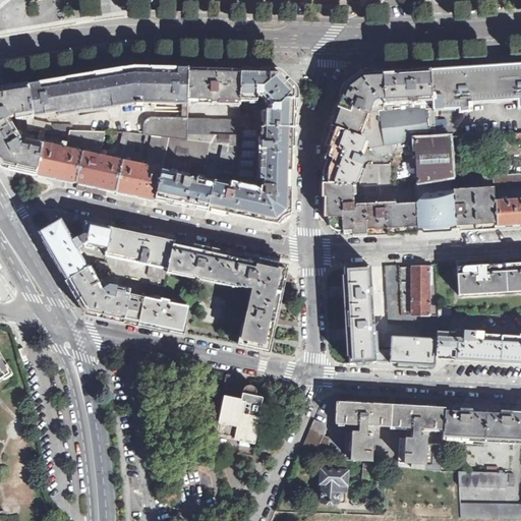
[(195,16),(196,2),(184,1),(182,9),(187,9),(186,15),(195,16)]
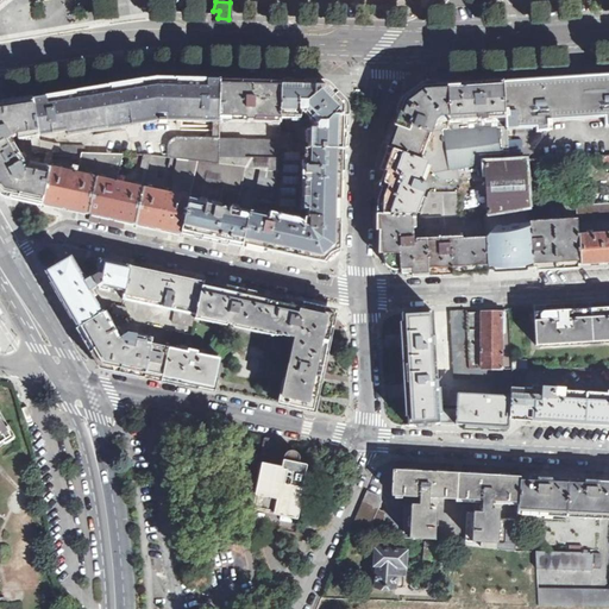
[(608,75),(573,77),(503,82),(504,115),(506,119),(506,129),(507,129),(535,127),(537,132),(548,132),(548,129),(553,127),(552,120),(576,119),(603,118),(604,127),(608,127),(608,75)]
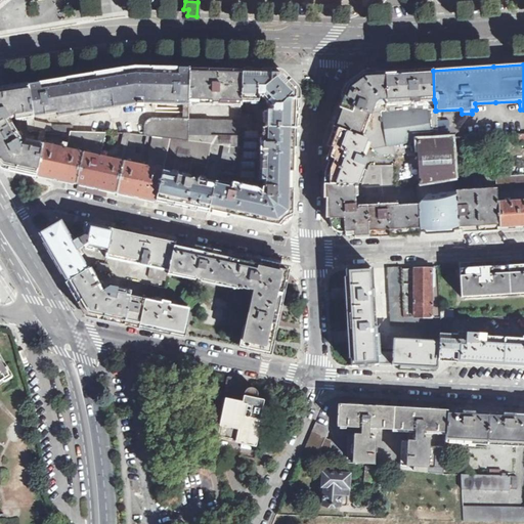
[(30,86),(34,116),(57,112),(58,117),(138,103),(183,104),(184,119),(189,119),(189,103),(189,69),(162,69),(134,69),(110,73),(101,74),(59,81),(30,86)]
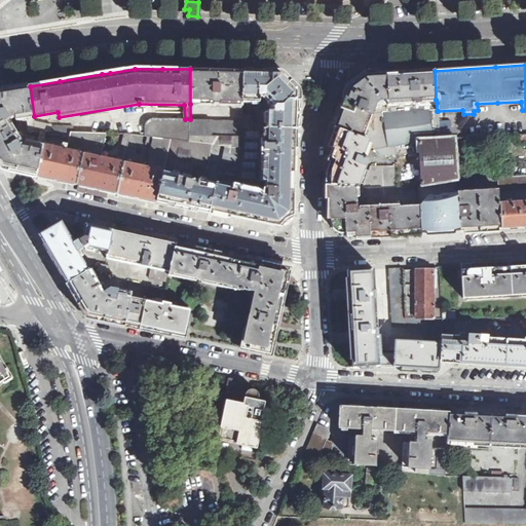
[(218,70),(190,69),(190,104),(241,105),(243,71),(218,70)]
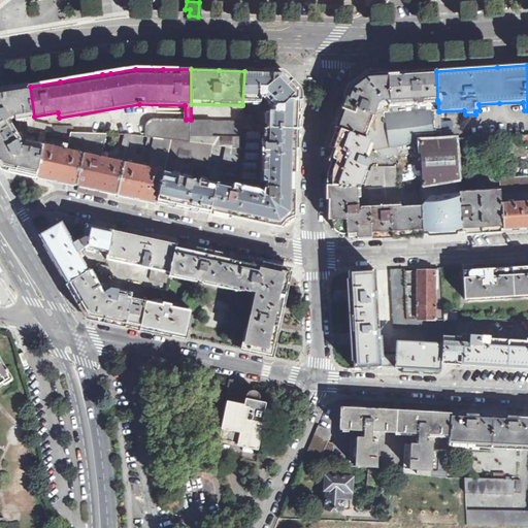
[(300,129),(300,92),(293,84),(283,72),(266,72),(244,71),(242,102),(260,102),(261,96),(276,110),(268,111),(268,129),(300,129)]
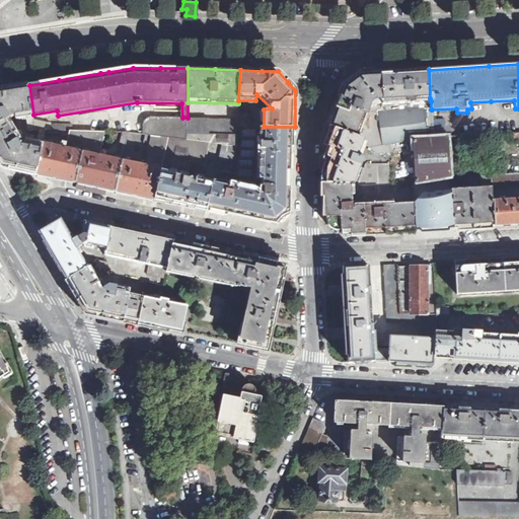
[(430,98),(429,70),(408,71),(373,73),(360,74),(344,86),(339,102),(328,127),(331,128),(365,139),(365,144),(376,153),(414,151),(413,141),(434,138),(432,109),(431,109),(431,101),(412,101),(413,98),(430,98)]
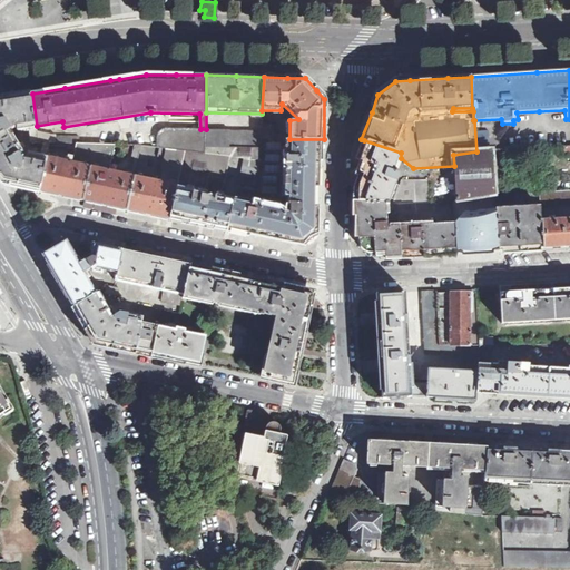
[(40,190),(47,160),(29,156),(23,160),(21,156),(25,153),(13,136),(11,137),(8,130),(17,125),(17,130),(29,128),(31,145),(36,144),(45,146),(43,154),(49,155),(51,141),(40,141),(38,130),(37,126),(32,94),(10,97),(0,98),(0,179),(2,182),(6,184),(22,187),(40,190)]
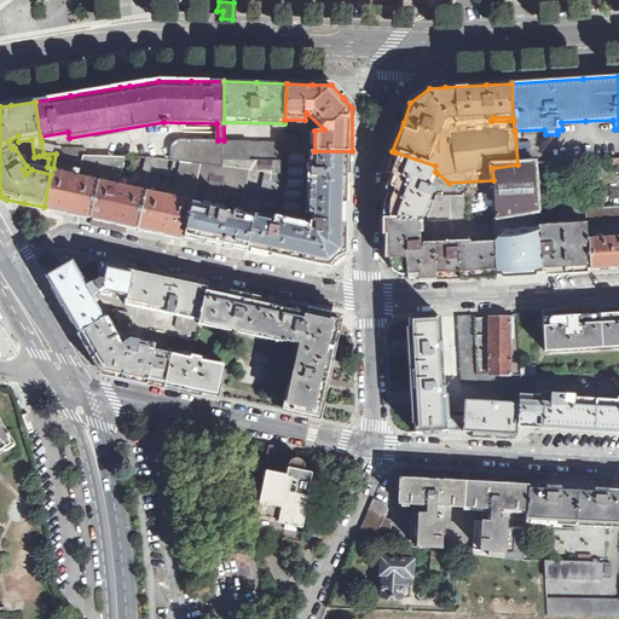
[(162,233),(184,238),(194,203),(201,162),(223,166),(224,140),(218,140),(180,139),(173,144),(172,171),(179,172),(173,198),(146,194),(138,229),(162,233)]
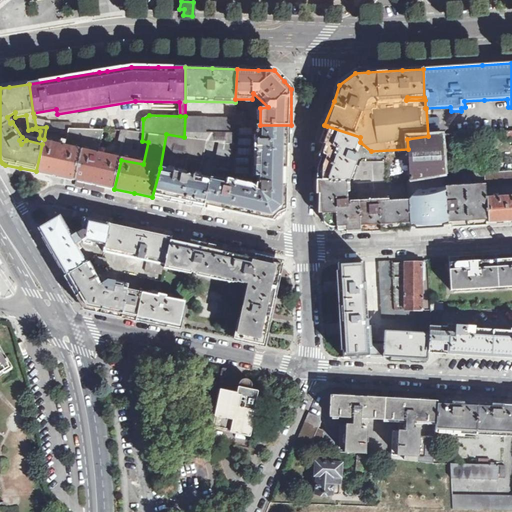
[(46,121),(34,117),(36,127),(46,127),(50,127),(50,120),(46,121)]
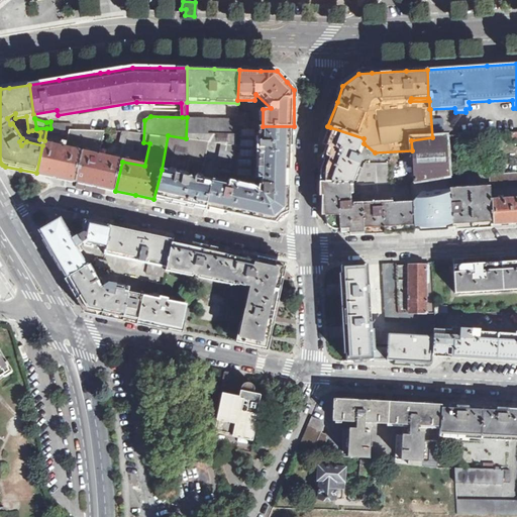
[(294,138),(294,126),(263,126),(259,126),(259,142),(256,142),(256,152),(260,153),(260,161),(256,160),(256,178),(262,178),(262,187),(259,187),(252,187),(252,184),(243,182),(242,185),(230,182),(228,185),(209,181),(206,210),(226,214),(227,212),(235,214),(249,217),(264,220),(278,223),(279,215),(281,215),(287,215),(287,205),(290,205),(289,145),(294,146),(294,138)]
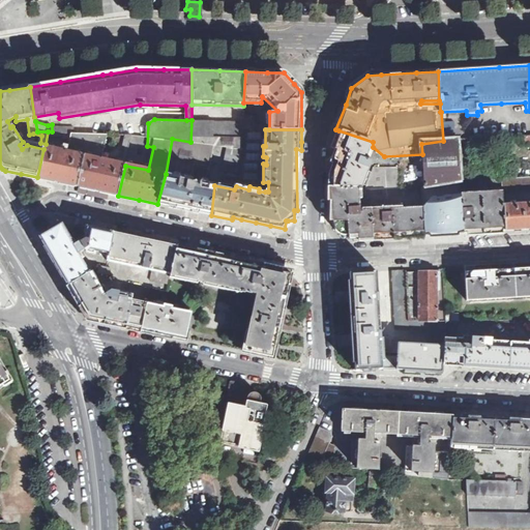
[(366,156),(373,142),(339,130),(331,147),(334,148),(334,152),(331,159),(335,162),(330,176),(330,181),(329,187),(362,188),(372,162),(366,156)]
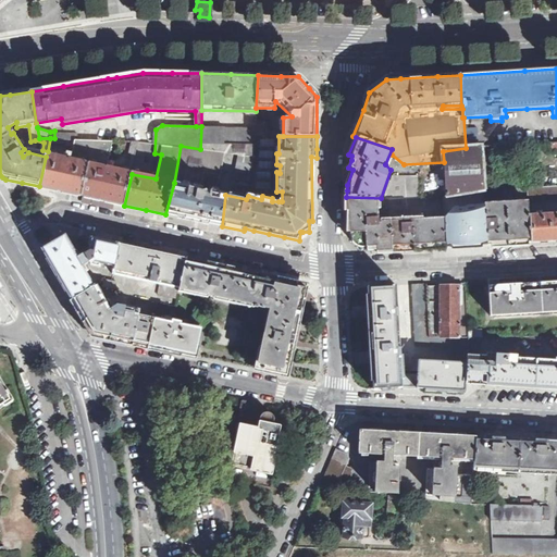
[(83,197),(94,139),(67,139),(66,146),(74,148),(71,161),(47,156),(46,157),(39,186),(60,192),(83,197)]
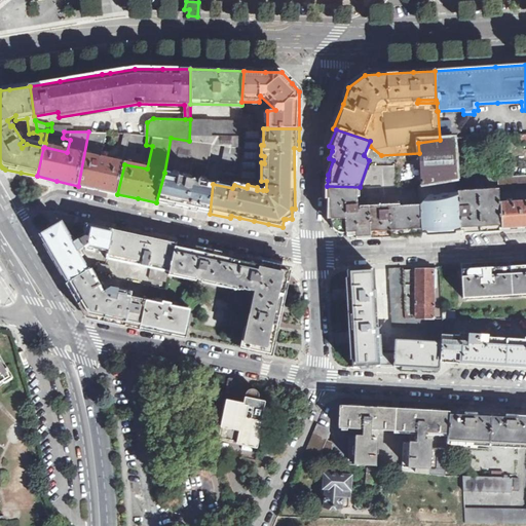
[(98,190),(117,194),(124,164),(132,134),(125,134),(123,145),(125,145),(121,163),(101,159),(106,133),(88,132),(78,186),(98,190)]
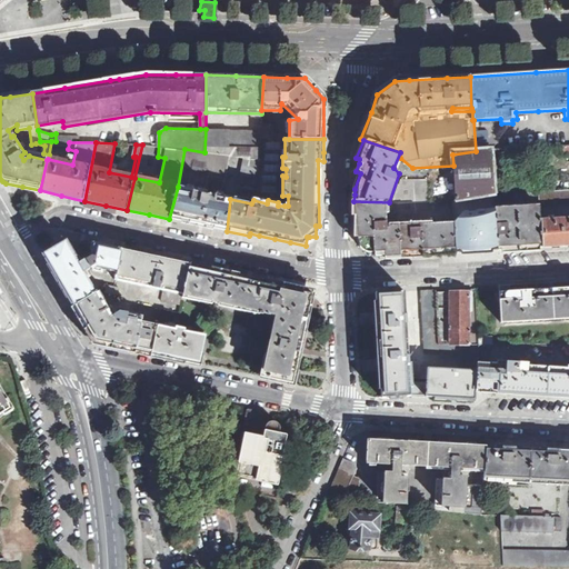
[(193,225),(227,231),(230,199),(202,192),(203,187),(222,191),(229,157),(205,152),(185,149),(178,187),(169,219),(193,225)]
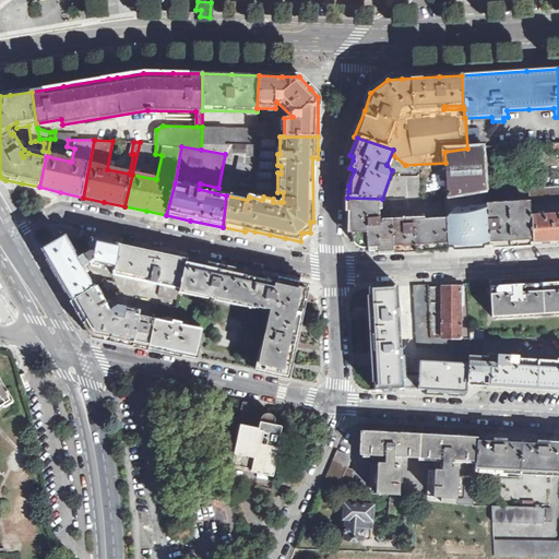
[(444,197),(486,189),(483,147),(467,149),(444,152),(445,163),(448,188),(444,189),(444,197)]
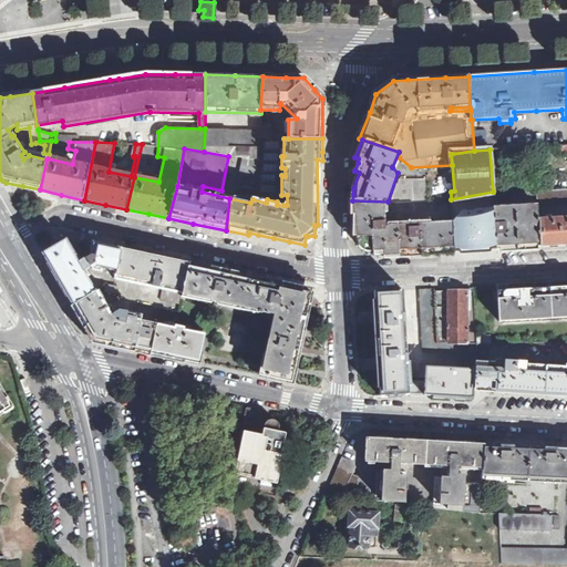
[(536,191),(552,189),(552,182),(536,182),(536,191)]
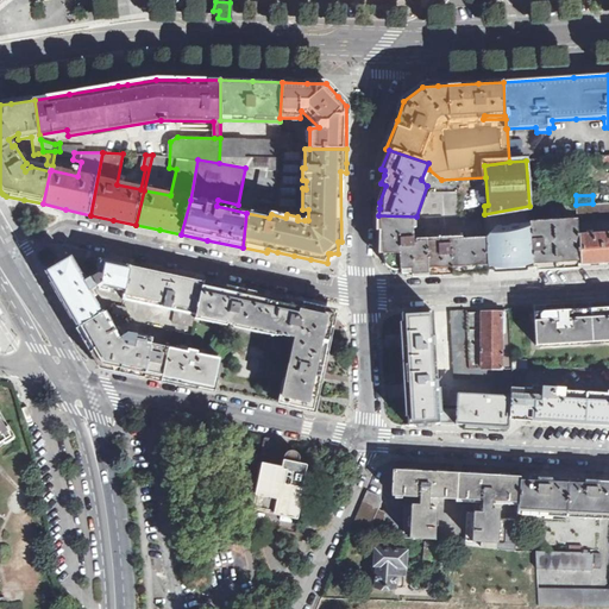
[(608,203),(576,206),(577,220),(608,219),(608,203)]
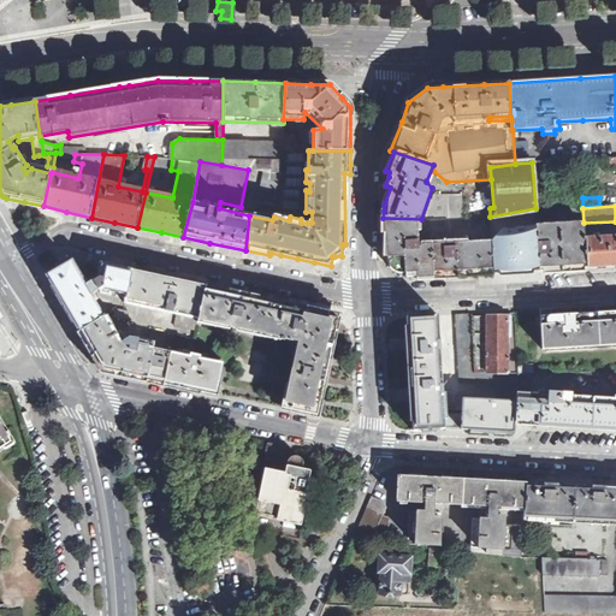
[(419,221),(421,219),(383,218),(384,232),(388,234),(388,248),(388,260),(389,265),(392,268),(396,271),(401,272),(406,273),(407,277),(416,278),(434,277),(431,244),(421,244),(421,241),(418,241),(415,223),(419,221)]
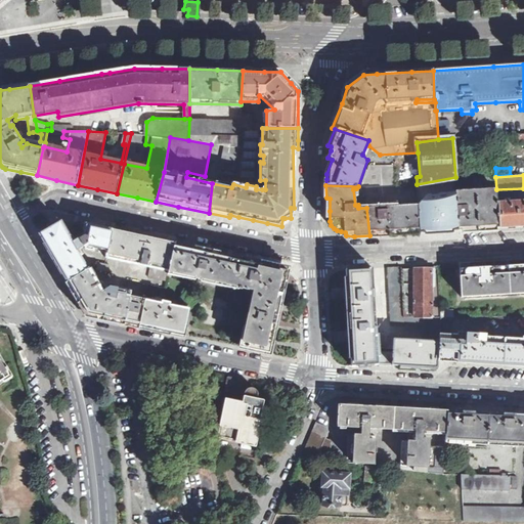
[(456,192),(459,230),(463,230),(499,228),(497,204),(496,189),(456,192)]
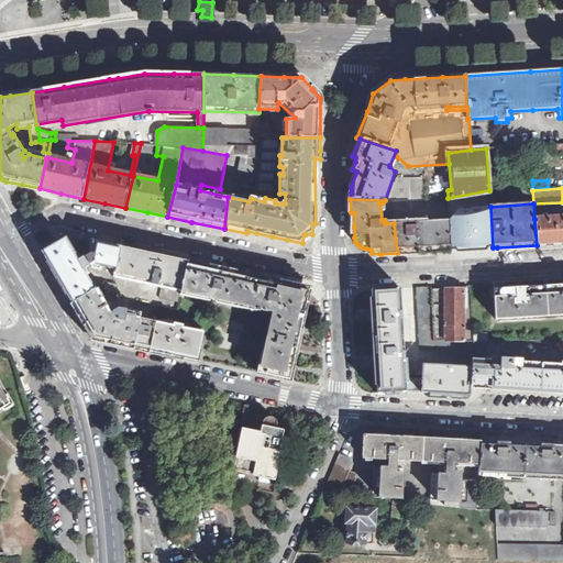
[(455,209),(457,250),(479,249),(493,247),(490,207),(455,209)]
